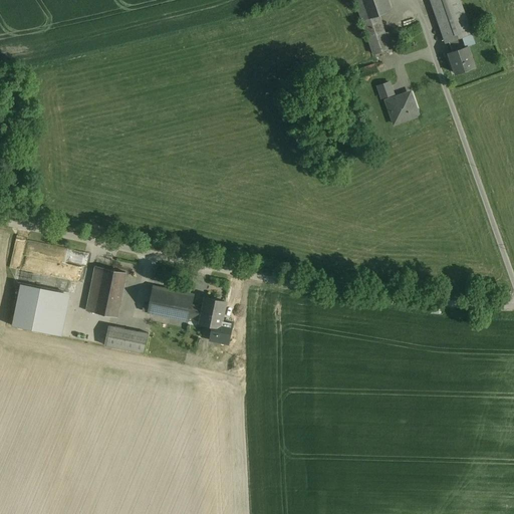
[(392,11),(388,0),(356,0),(365,21),(392,11)]
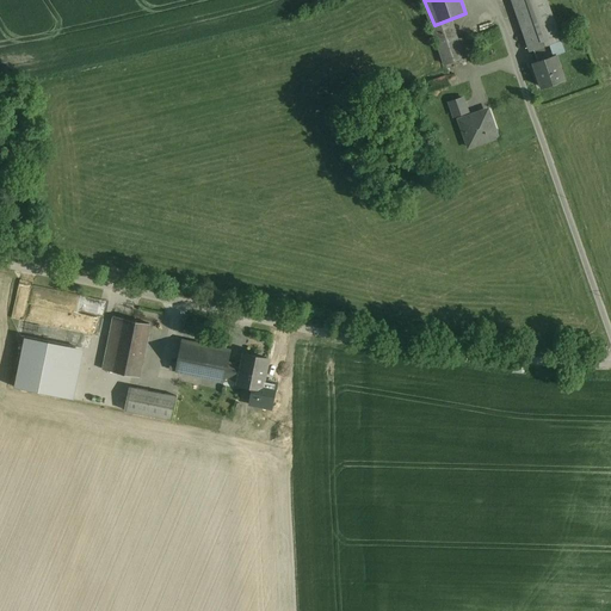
[(545,0),(510,0),(530,51),(561,39),(545,0)]
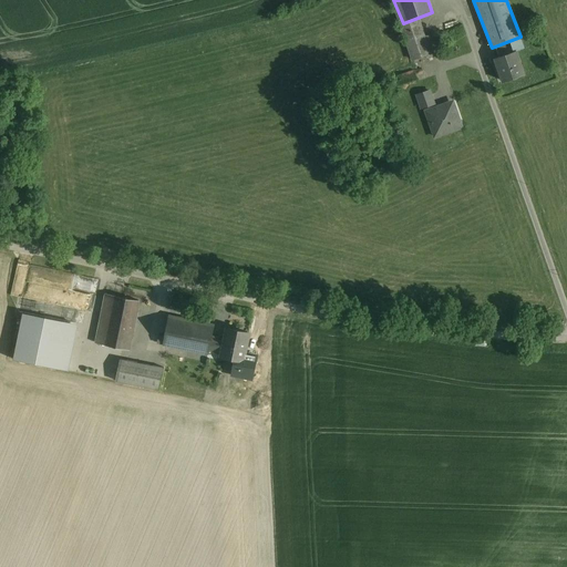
[(518,50),(493,58),(502,84),(527,75),(518,50)]
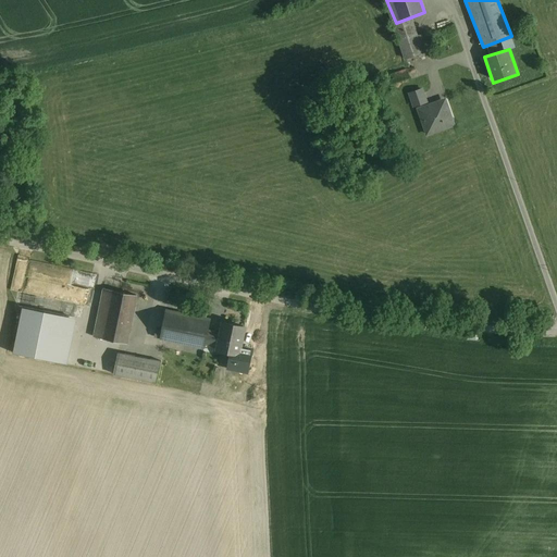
[(399,82),(412,76),(408,66),(388,75),(394,89),(401,86),(399,82)]
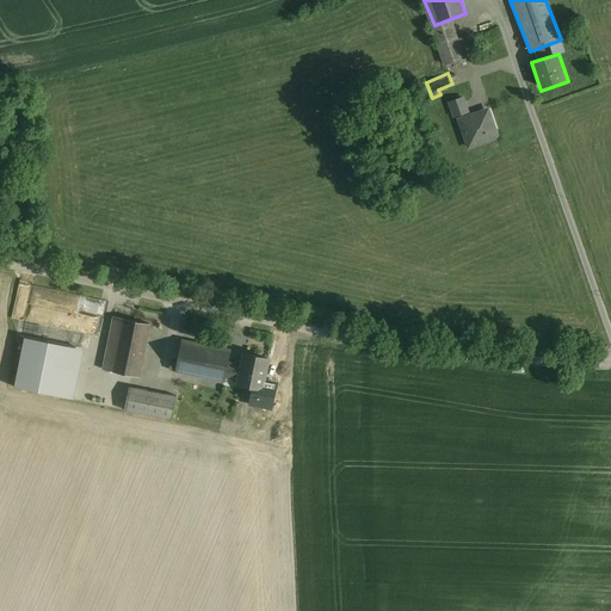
[(449,103),(454,116),(468,112),(463,98),(449,103)]
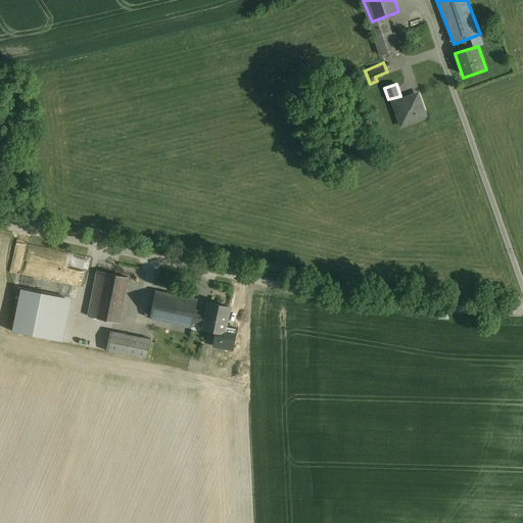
[(418,94),(392,102),(400,126),(426,117),(418,94)]
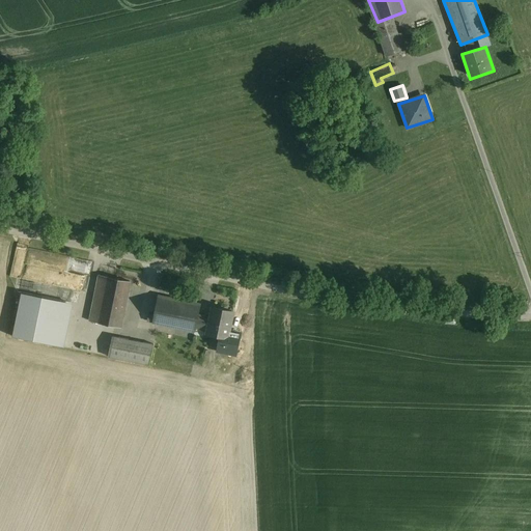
[(54,264),(57,252),(29,246),(25,262),(16,260),(12,274),(42,281),(46,262),(54,264)]
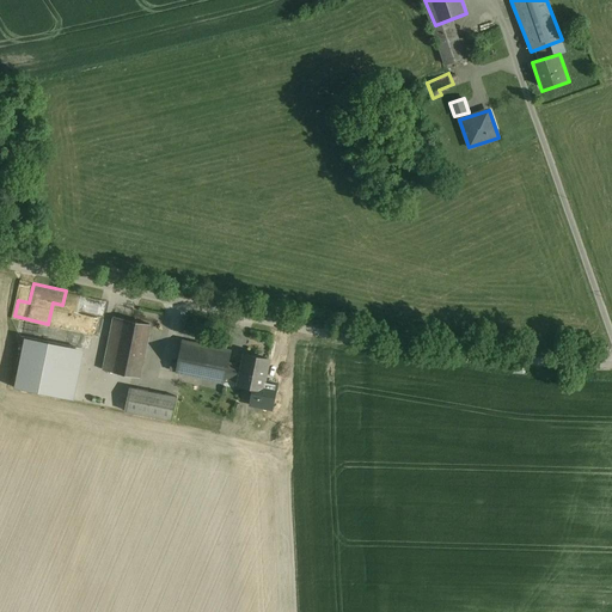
[(63,307),(99,312),(101,297),(65,293),(63,307)]
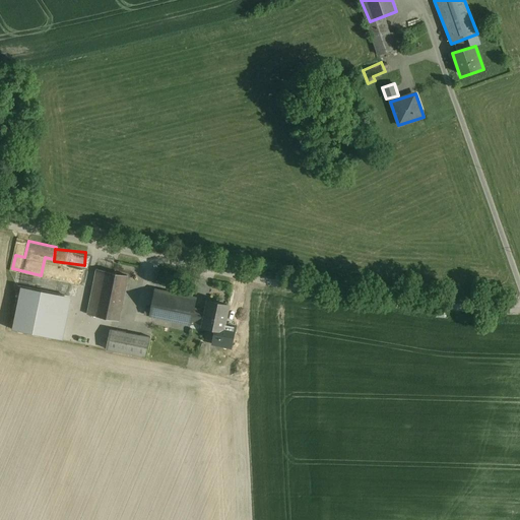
[(91,297),(88,314),(118,321),(127,275),(96,269),(90,297),(91,297)]
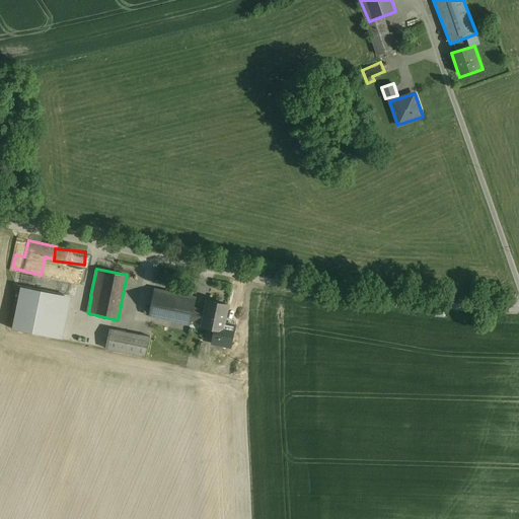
[(71,296),(21,286),(12,328),(63,339),(71,296)]
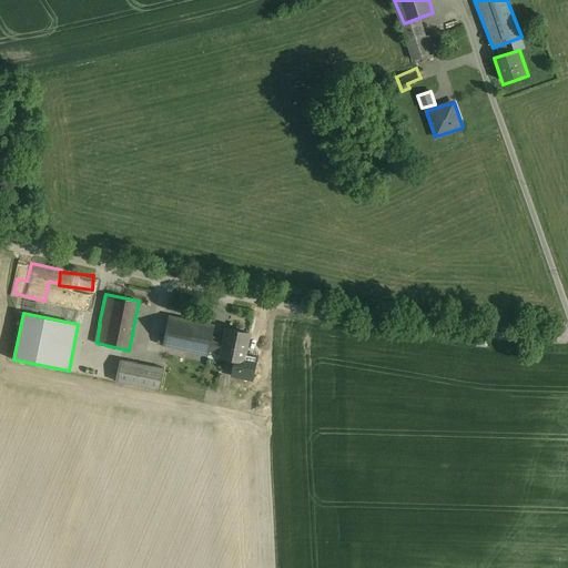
[(170,317),(164,344),(209,353),(210,351),(212,337),(214,326),(170,317)]
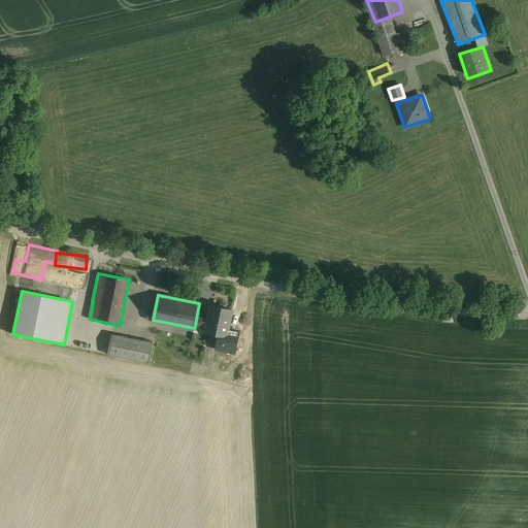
[(233,309),(211,306),(209,317),(206,328),(206,331),(218,334),(215,349),(235,355),(239,331),(230,328),(233,309)]
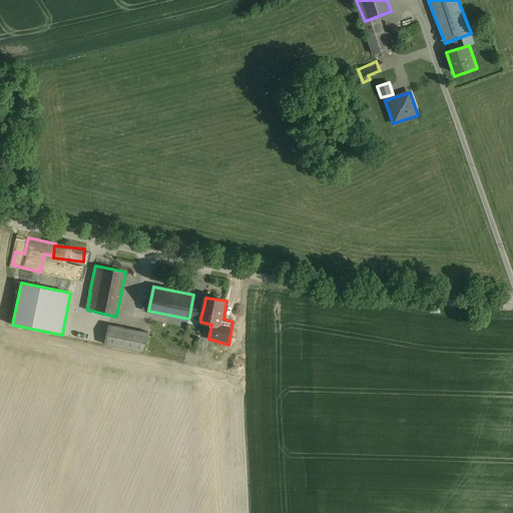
[(203,308),(191,305),(189,317),(200,319),(203,308)]
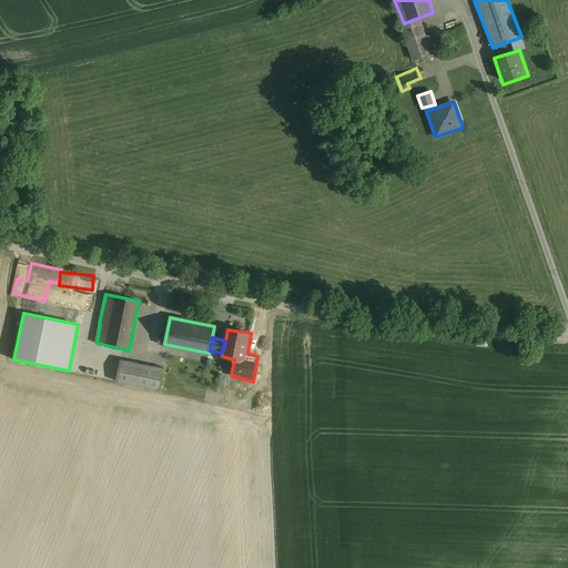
[(121,359),(117,382),(160,391),(164,369),(121,359)]
